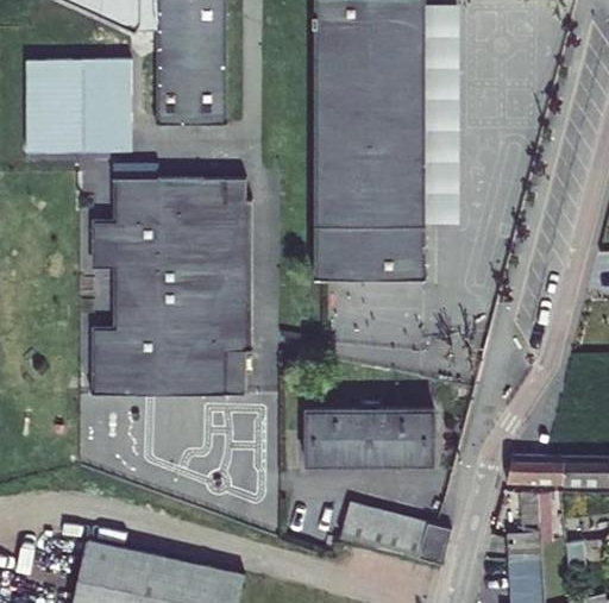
[(52,0),(86,18),(86,0),(52,0)]
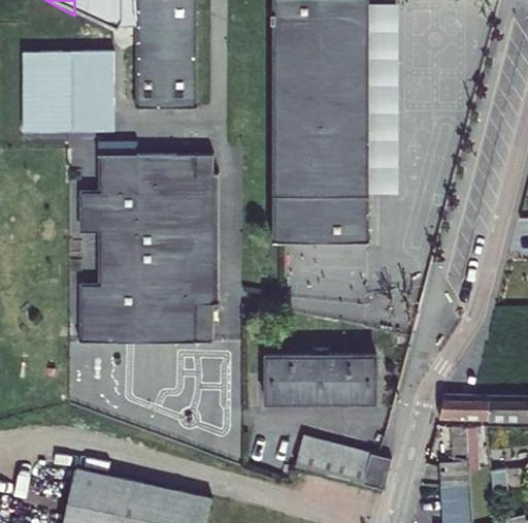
[(74,0),(74,15),(114,32),(132,31),(132,0),(74,0)]
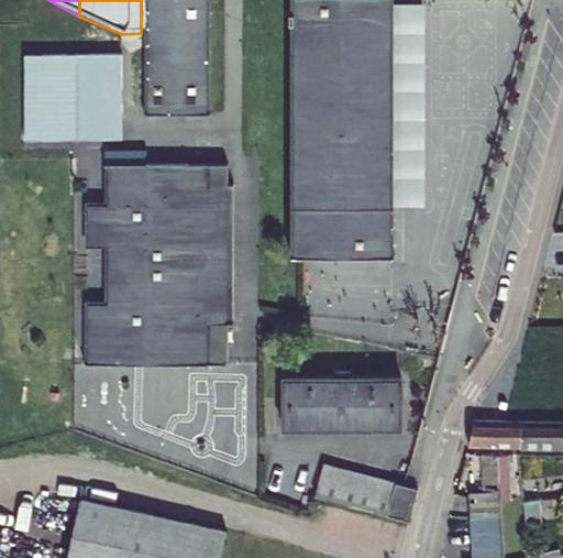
[(141,0),(141,33),(141,117),(206,118),(206,0),(141,0)]
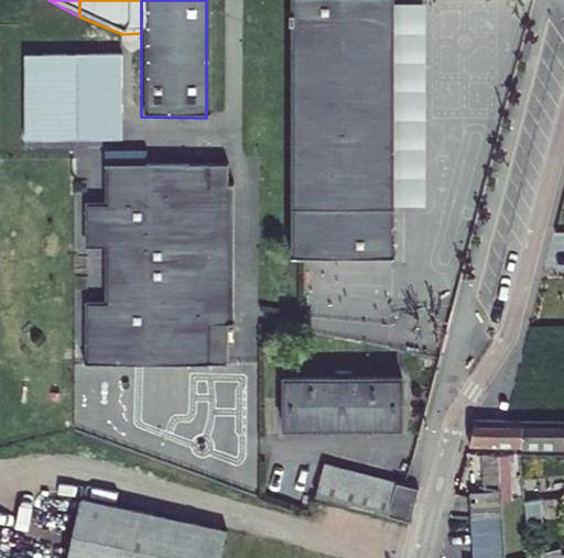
[(392,0),(290,0),(291,255),(393,256),(393,200),(392,8),(392,0)]
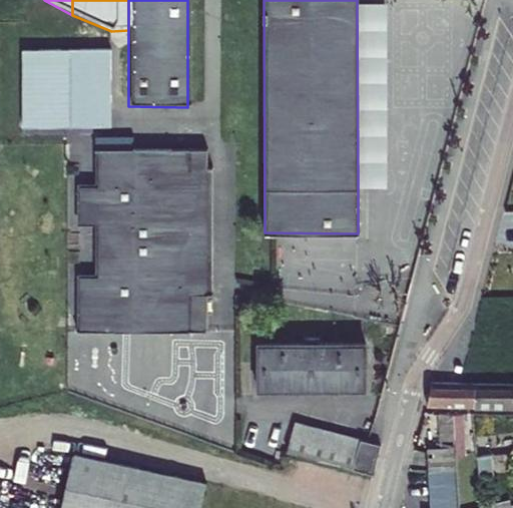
[(388,182),(388,7),(357,7),(358,182),(388,182)]
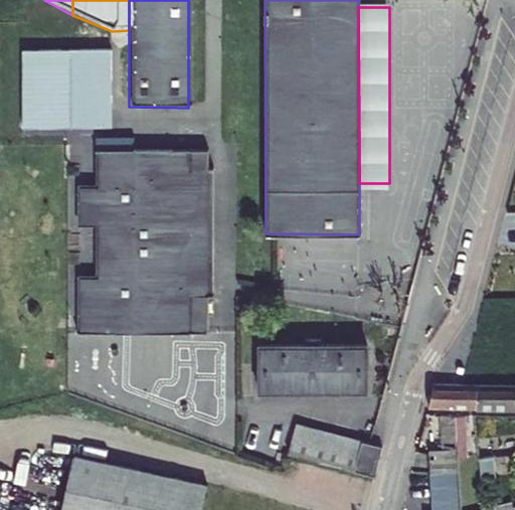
[(107,50),(19,50),(19,128),(106,129),(107,50)]
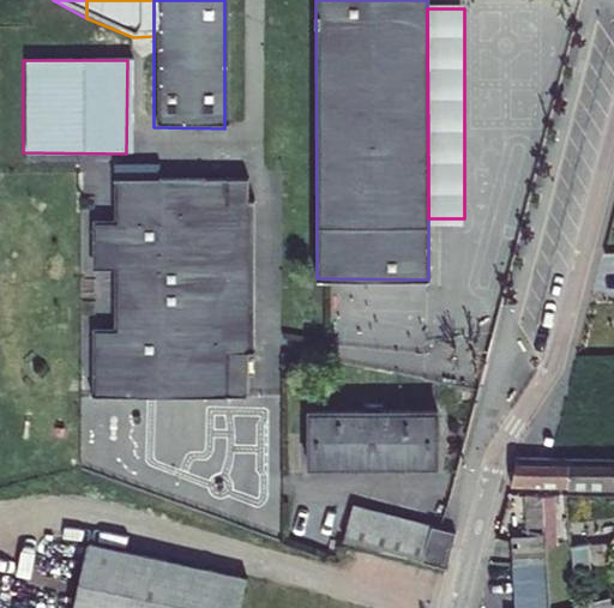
[(246,181),(112,180),(113,226),(91,226),(92,271),(113,271),(113,280),(114,333),(92,335),(94,396),(138,396),(137,372),(221,372),(221,397),(247,397),(247,354),(222,354),(224,202),(246,202),(246,181)]
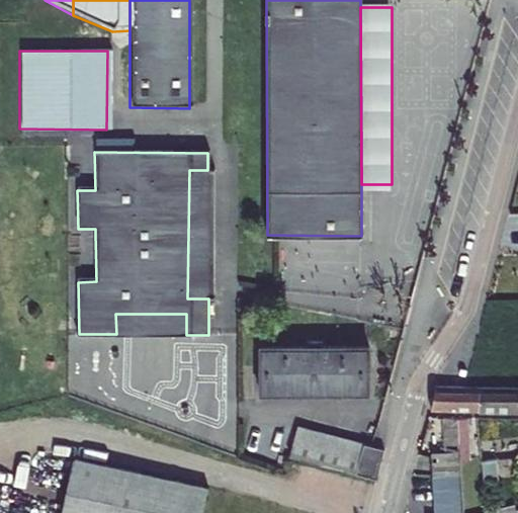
[(213,298),(214,170),(207,170),(189,170),(187,298),(208,298),(213,298)]
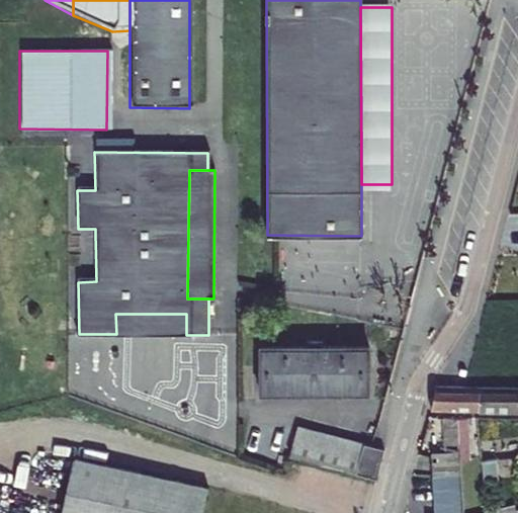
[(115,314),(116,334),(186,335),(186,314),(115,314)]
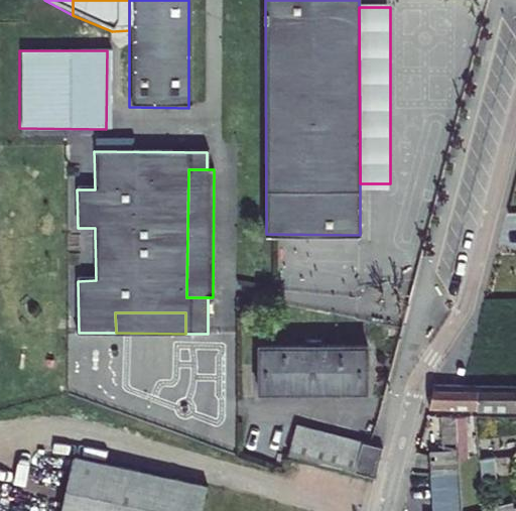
[(368,348),(320,348),(319,341),(305,341),(305,348),(260,347),(259,391),(367,393),(368,348)]
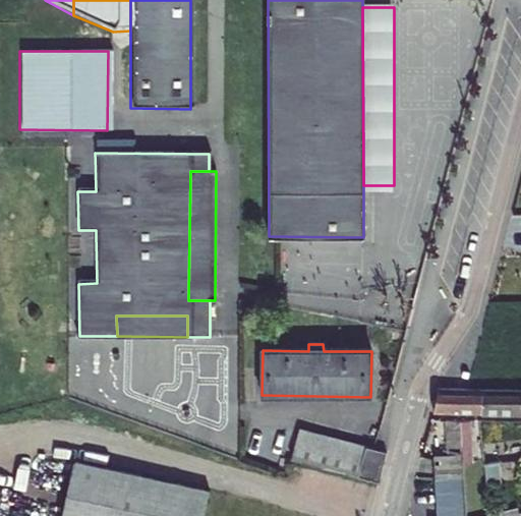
[(480,386),(444,385),(440,384),(433,407),(479,408),(480,386)]
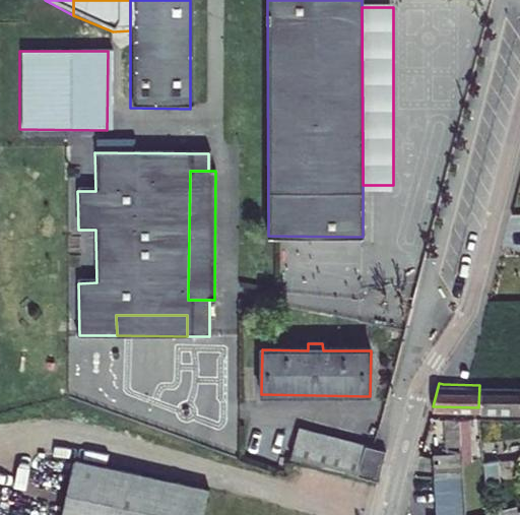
[(499,390),(499,386),(479,385),(478,407),(519,408),(519,387),(503,386),(503,390),(499,390)]
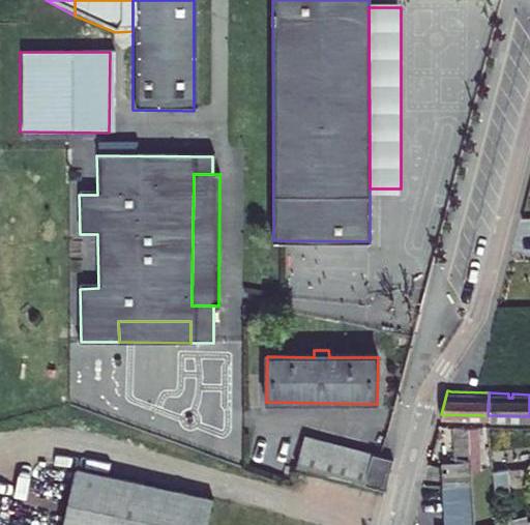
[(444,483),(473,479),(471,462),(469,431),(468,424),(451,425),(455,457),(443,459),(444,483)]
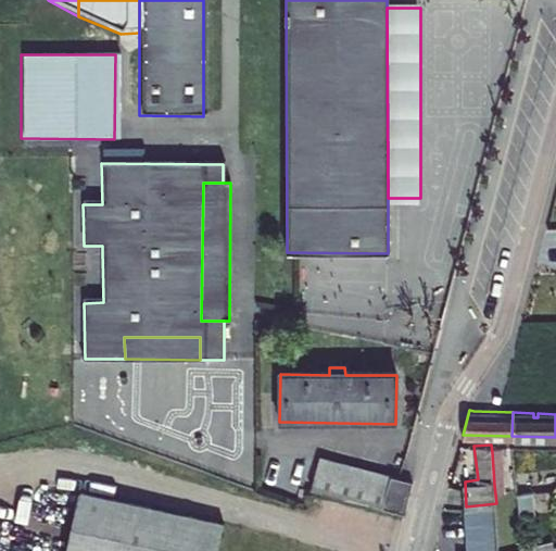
[(506,452),(492,452),(494,485),(510,485),(506,452)]
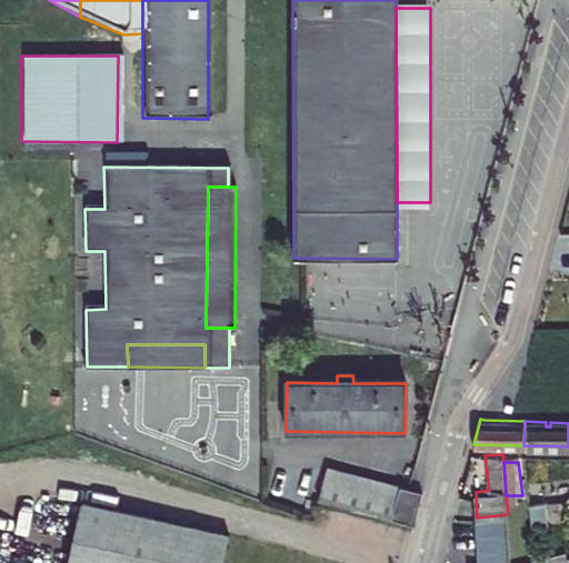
[(326,473),(317,508),(410,531),(419,499),(326,473)]
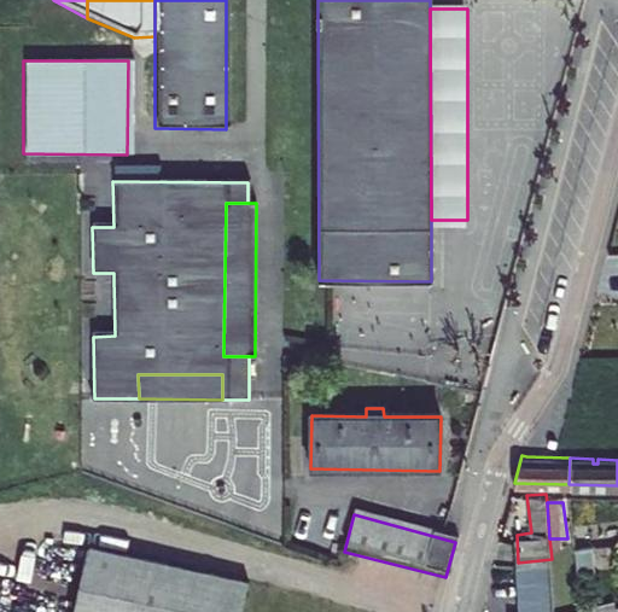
[(594,554),(576,555),(578,581),(596,580),(594,554)]
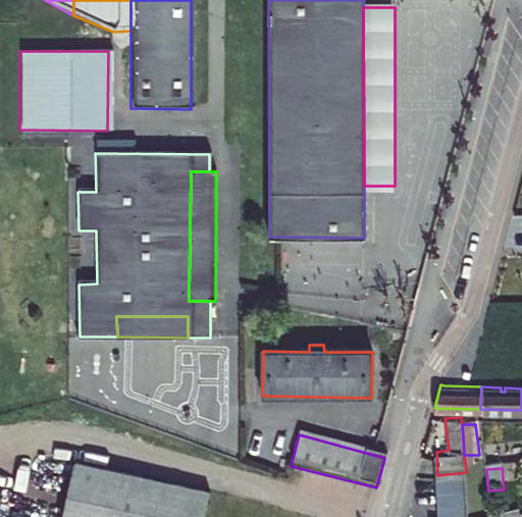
[(196,516),(200,496),(63,471),(52,516),(196,516)]
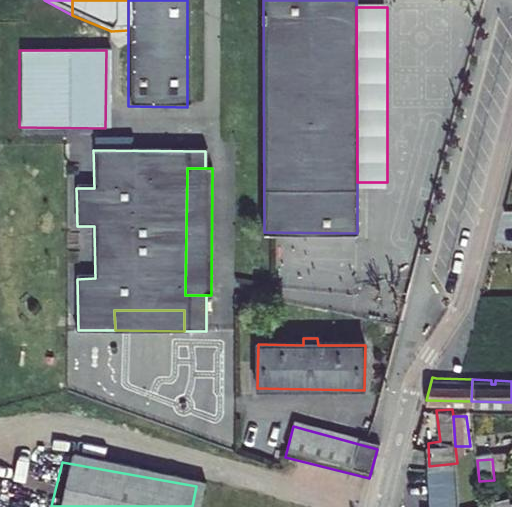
[(451,506),(449,500),(461,499),(457,463),(429,466),(432,501),(427,501),(427,506),(451,506)]
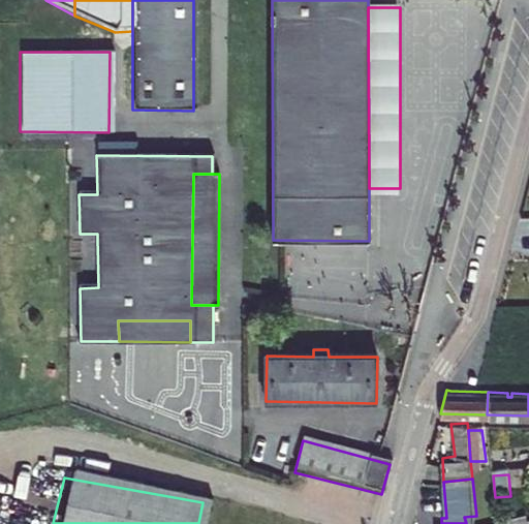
[(527,523),(525,507),(511,512),(514,523),(527,523)]
